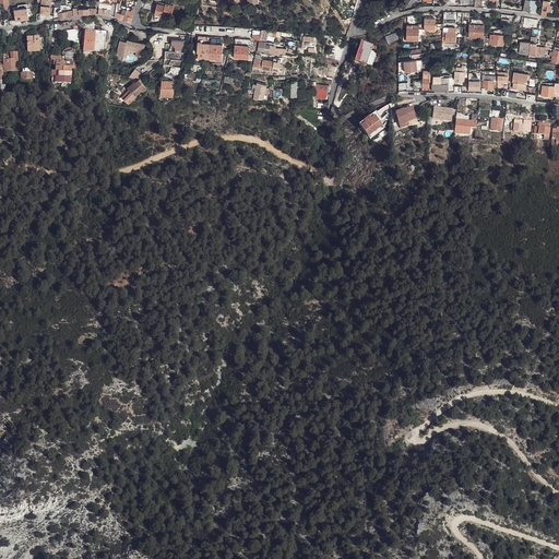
[(40,0),(40,14),(49,15),(50,0),(40,0)]
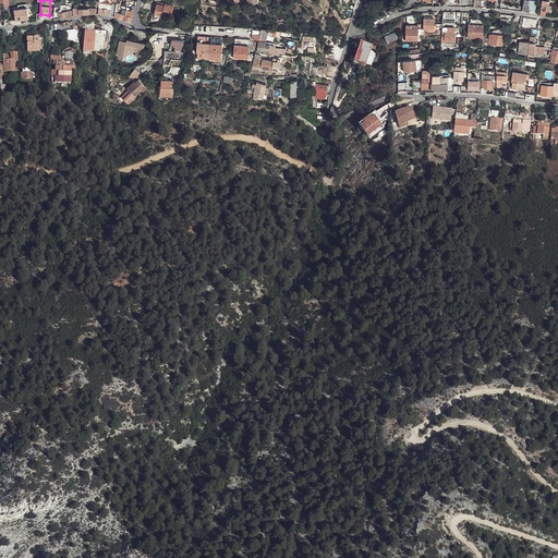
[(157,3),(154,15),(170,19),(173,5),(165,3),(165,5),(157,3)]
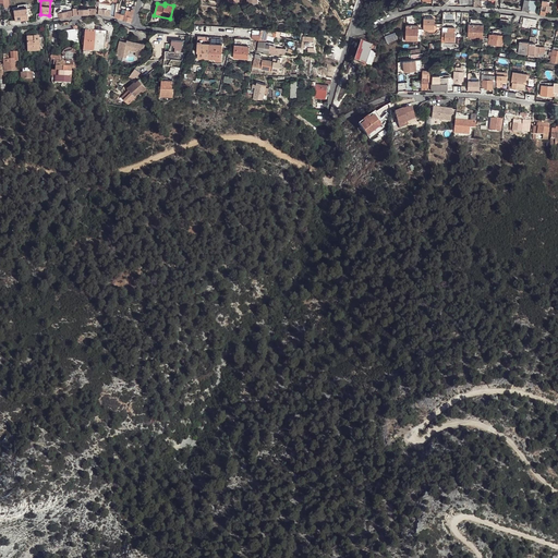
[(53,9),(53,20),(59,19),(68,17),(72,16),(71,11),(62,12),(61,8),(53,9)]
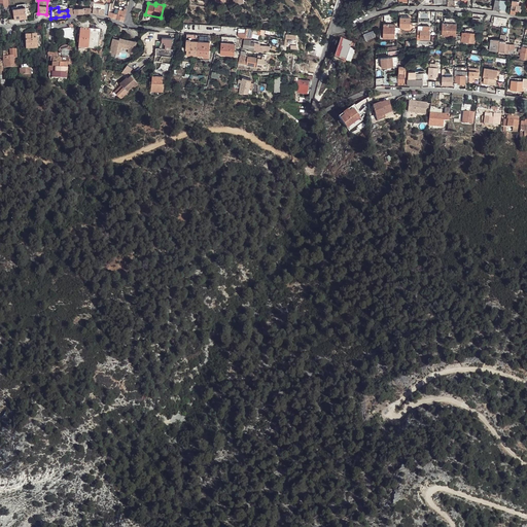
[(16,9),(12,9),(14,21),(27,19),(25,8),(16,9)]
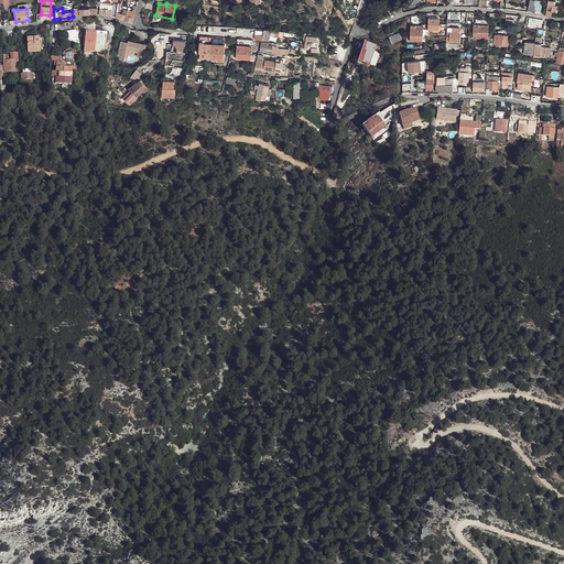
[(116,17),(116,18),(132,23),(136,11),(133,10),(133,12),(128,10),(123,9),(121,13),(117,12),(116,17)]
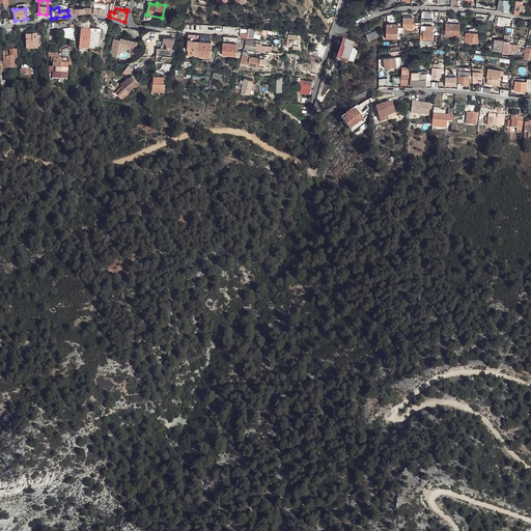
[(487,15),(477,14),(476,22),(485,23),(487,15)]
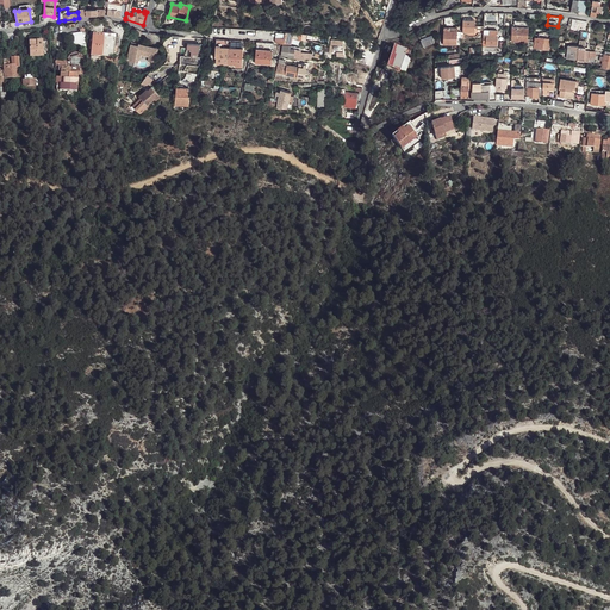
[(461,32),(461,36),(464,37),(464,32),(474,32),(475,29),(475,26),(475,20),(462,19),(462,32),(461,32)]
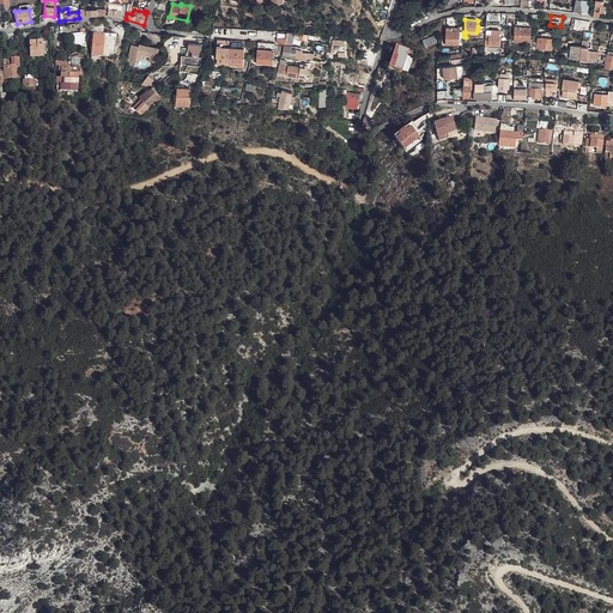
[(587,20),(575,19),(572,31),(583,32),(584,31),(589,32),(590,22),(587,20)]
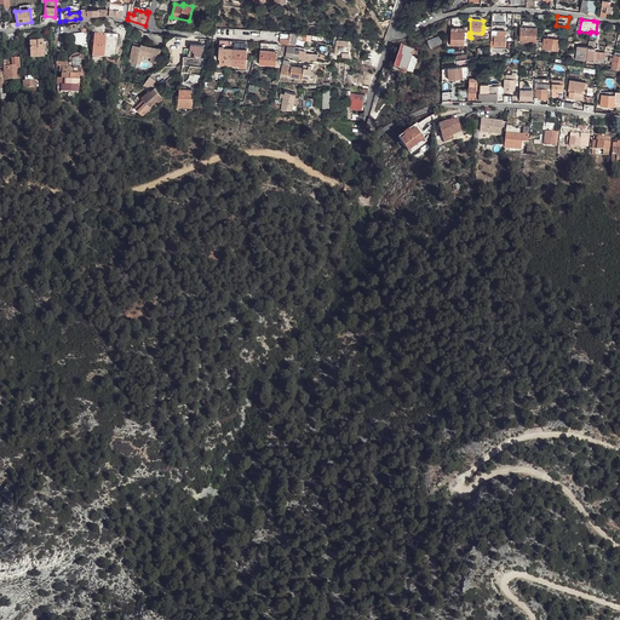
[(537,42),(538,28),(522,27),(521,28),(521,42),(537,42)]
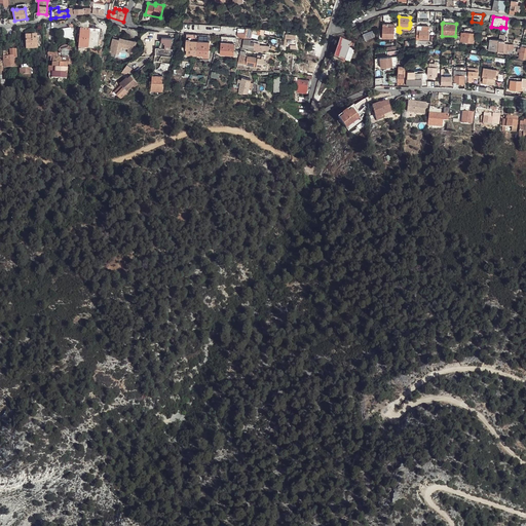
[(395,38),(397,38),(398,31),(398,28),(398,25),(383,24),(382,38),(393,39),(395,38)]
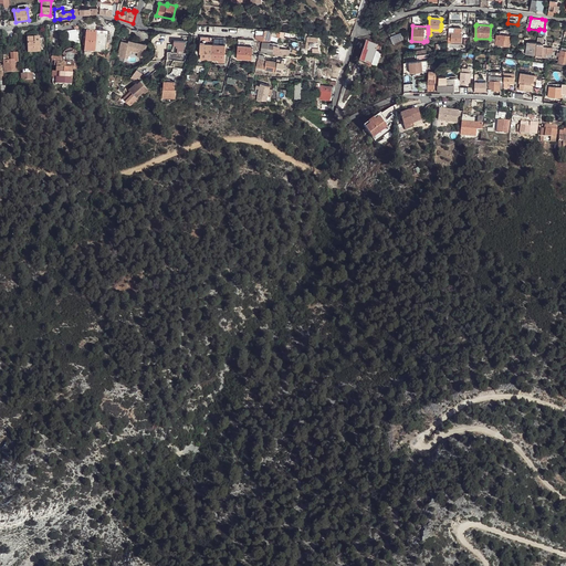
[(263,41),(270,41),(271,35),(272,30),(265,29),(264,32),(263,35),(263,41)]
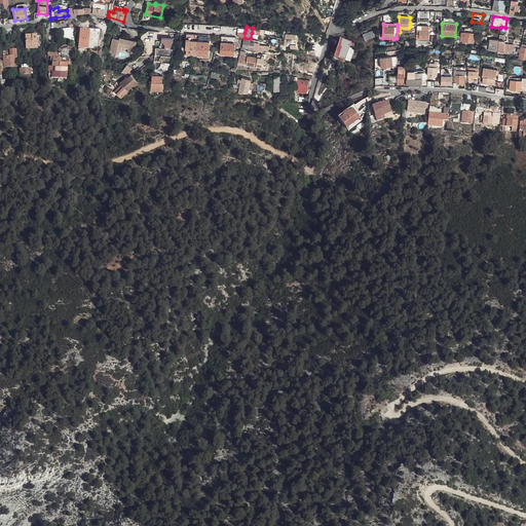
[(62,30),(60,33),(64,39),(65,38),(65,39),(67,39),(69,39),(70,39),(70,40),(71,41),(71,45),(75,44),(75,43),(75,39),(74,38),(74,35),(74,31),(74,30),(74,29),(73,29),(72,29),(62,30)]
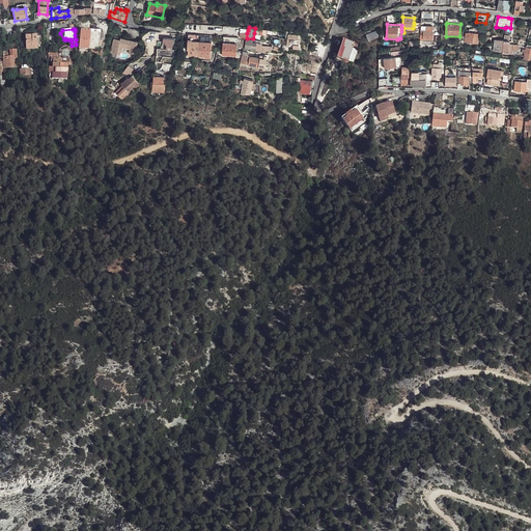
[(467,33),(466,43),(468,43),(478,44),(479,33),(479,30),(469,29),(469,32),(469,33),(467,33)]
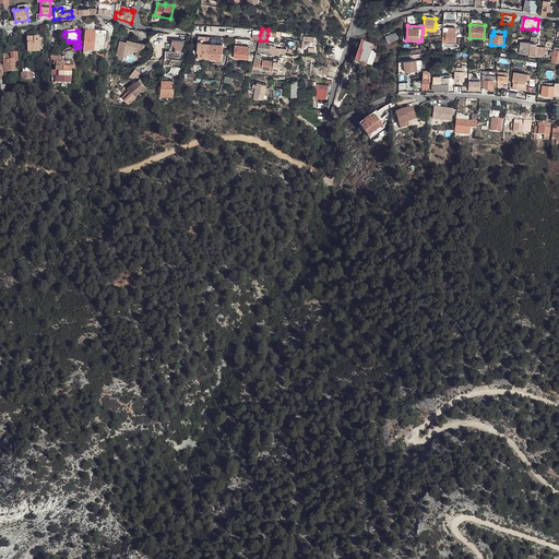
[(456,32),(447,32),(445,37),(445,42),(455,43),(456,32)]
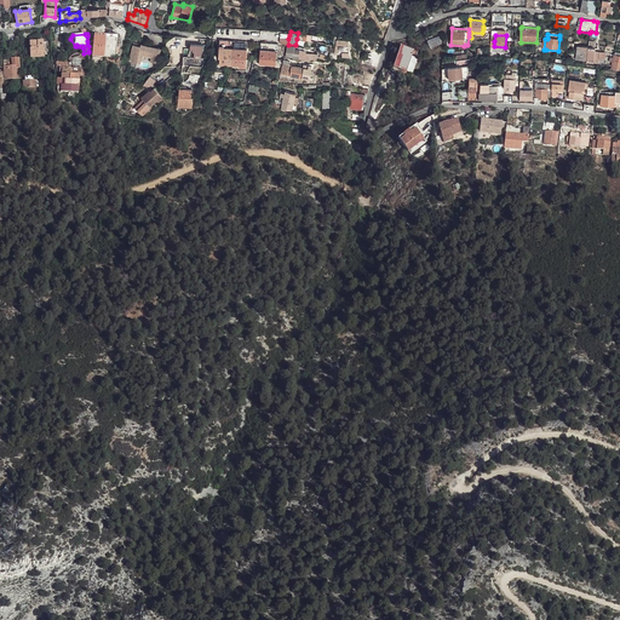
[(107,38),(95,36),(92,56),(104,57),(105,39),(107,38)]
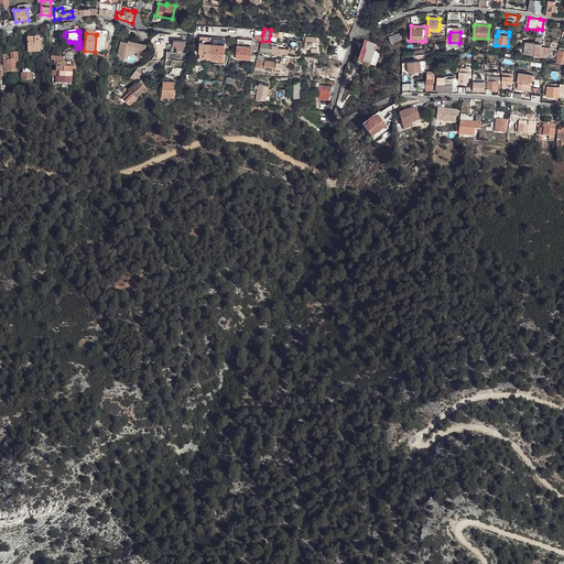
[(401,40),(400,34),(391,38),(389,39),(391,44),(401,40)]
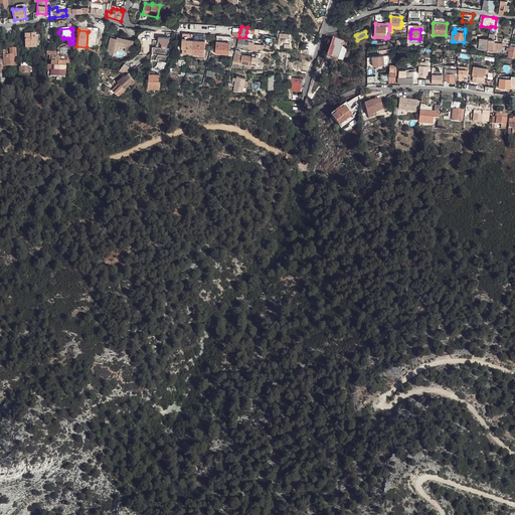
[(88,32),(87,47),(96,48),(98,32),(88,32)]
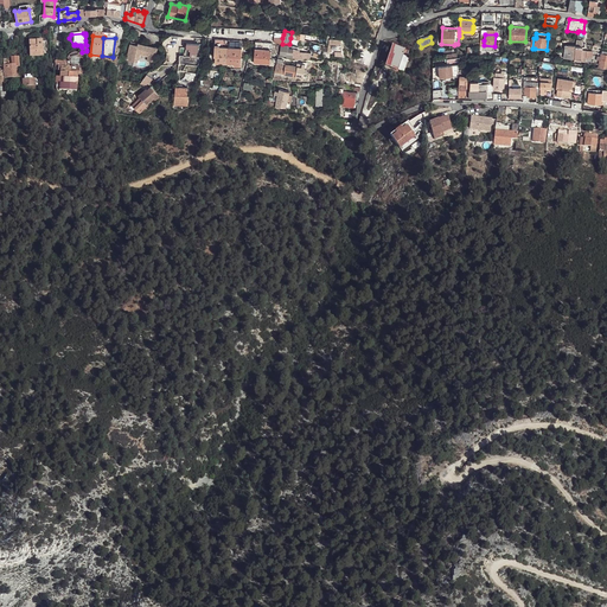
[(30,42),(30,57),(44,57),(43,42),(30,42)]
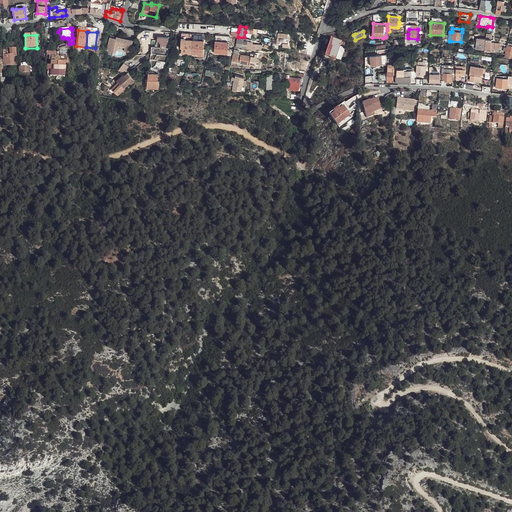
[(215,35),(215,40),(217,41),(217,46),(214,46),(214,53),(227,54),(228,48),(229,48),(230,37),(223,36),(215,35)]
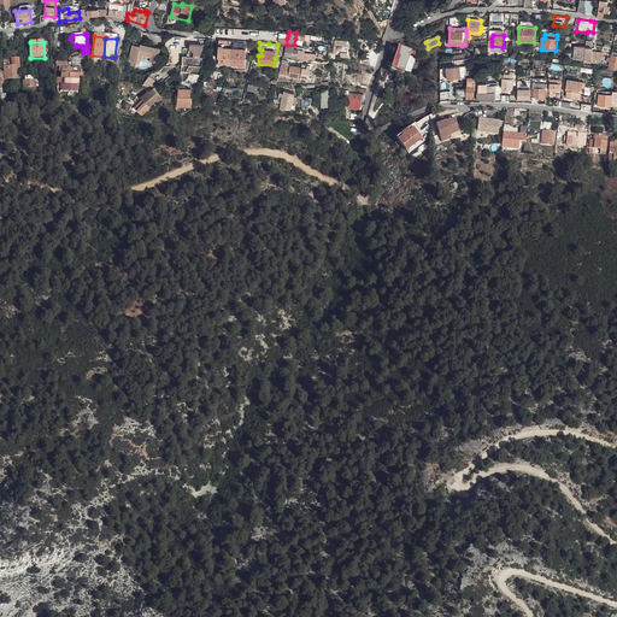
[(133,45),(129,62),(136,64),(137,59),(140,60),(141,60),(142,57),(151,58),(150,63),(157,64),(160,50),(140,45),(140,47),(133,45)]
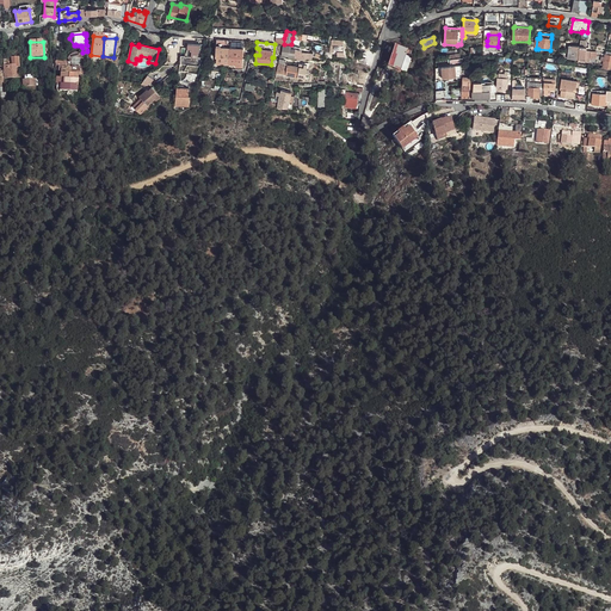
[(186,59),(202,59),(202,44),(185,44),(186,59)]
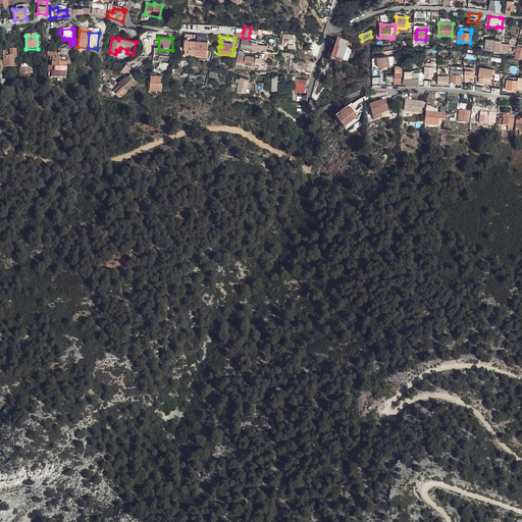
[(252,48),(253,42),(248,42),(249,39),(242,39),(241,47),(246,48),(247,48),(252,48)]
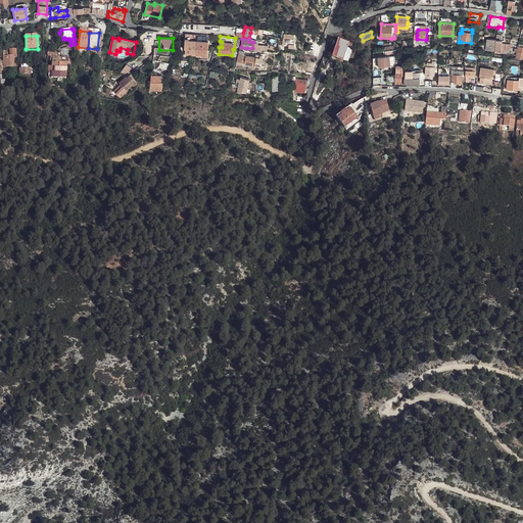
[(294,48),(294,39),(288,39),(287,39),(285,39),(285,45),(288,45),(289,48),(294,48)]
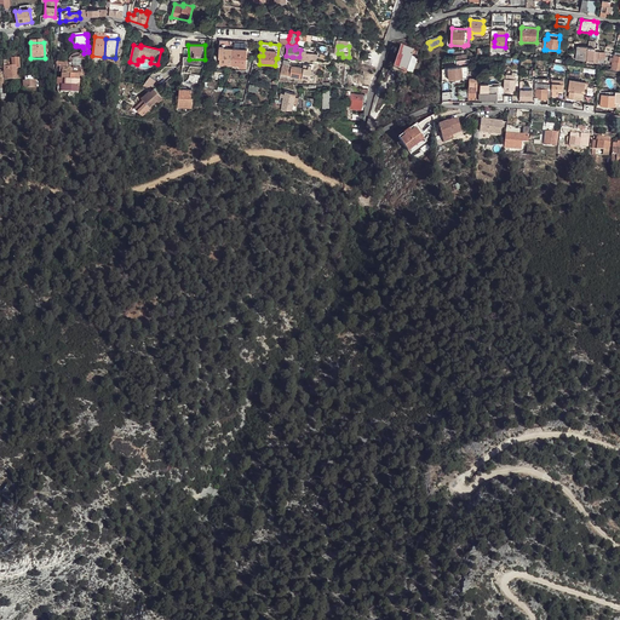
[(589,47),(578,46),(577,59),(587,61),(587,53),(587,49),(587,47),(589,47)]
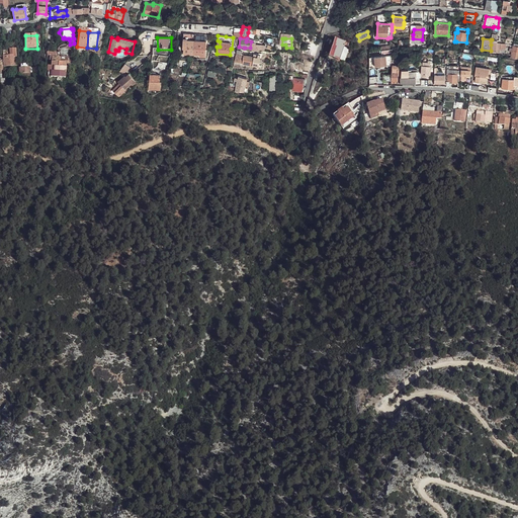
[(205,58),(205,41),(194,41),(183,40),(183,49),(183,54),(194,55),(194,54),(199,55),(199,56),(199,57),(205,58)]
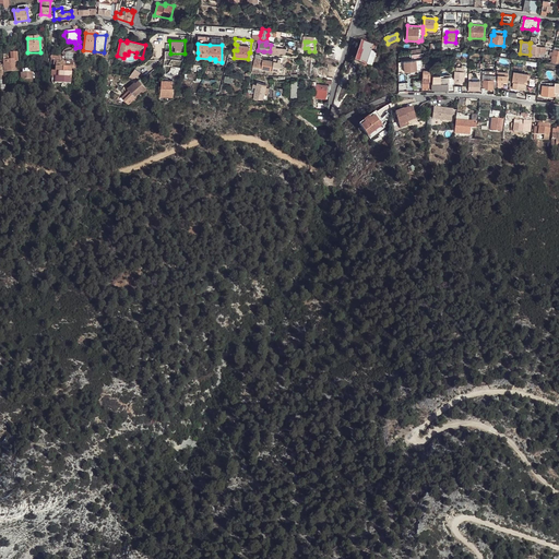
[(535,44),(530,44),(530,48),(530,55),(530,56),(539,57),(540,46),(536,46),(535,46),(535,44)]
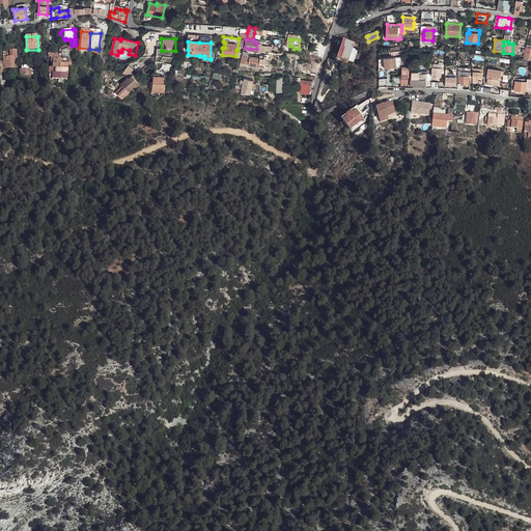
[(338,56),(350,59),(354,46),(342,43),(338,56)]
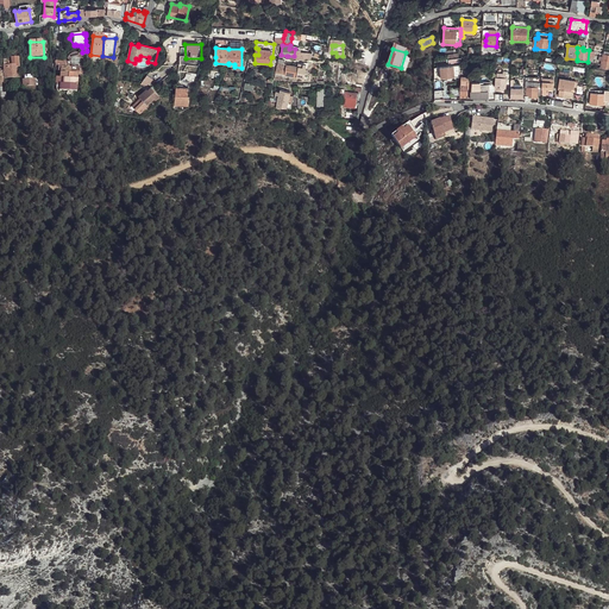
[(69,57),(67,62),(60,61),(56,62),(56,64),(56,71),(58,71),(58,73),(62,73),(61,79),(56,77),(56,83),(57,83),(57,90),(61,90),(79,92),(79,81),(85,81),(86,62),(85,62),(85,60),(82,56),(77,54),(75,54),(71,55),(69,57)]
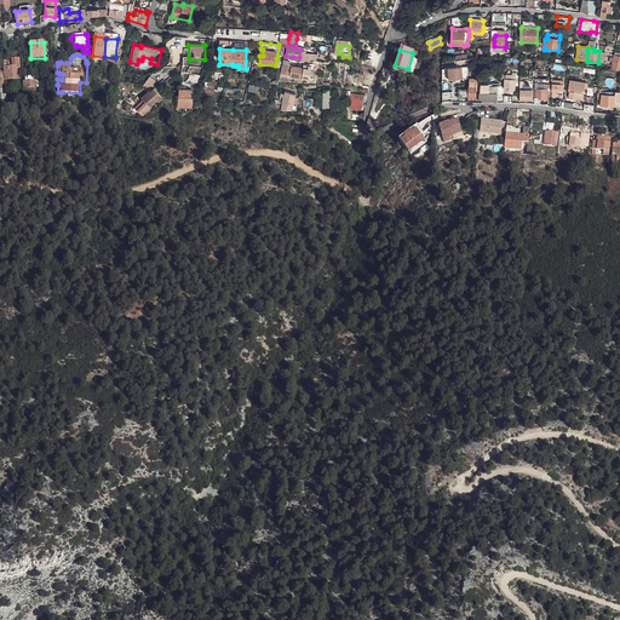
[(5,59),(5,67),(17,65),(17,69),(21,69),(21,59),(5,59)]
